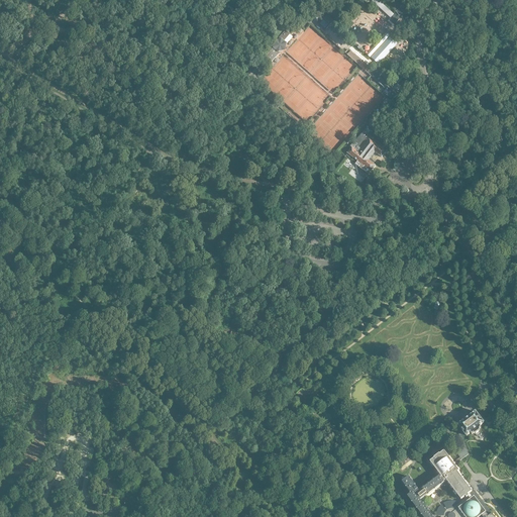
[(400,19),(378,0),(370,0),(391,18),(389,20),(394,25),(400,19)]
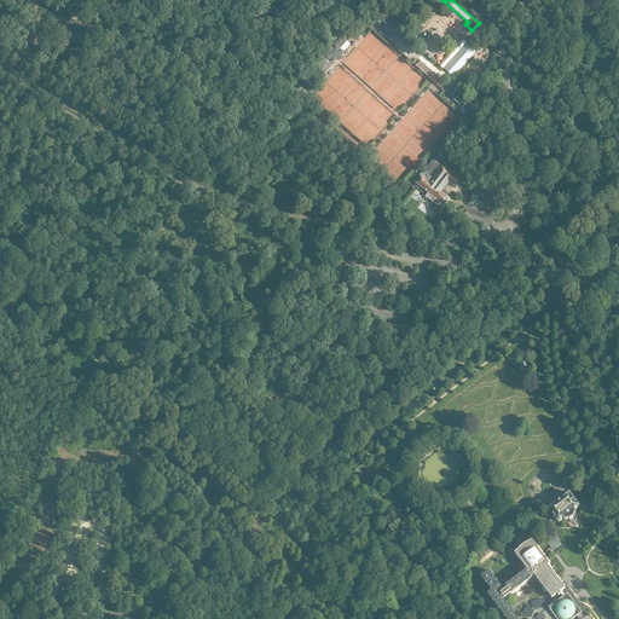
[(392,18),(382,29),(389,36),(399,25),(392,18)]
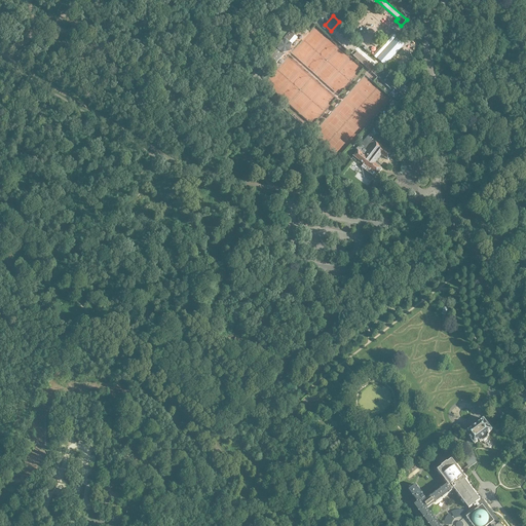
[(392,34),(373,55),(376,59),(397,37),(396,37),(400,33),(396,30),(391,34),(392,34)]
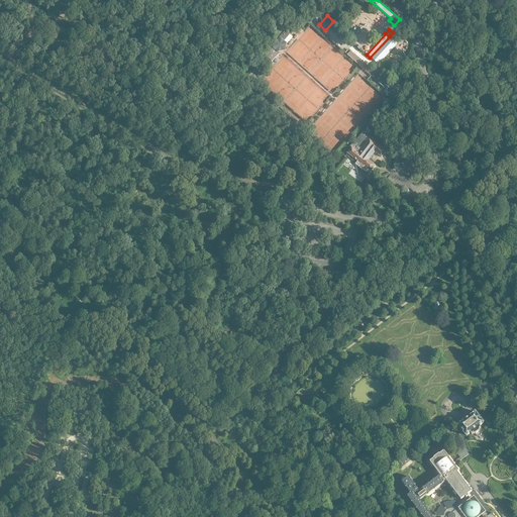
[(274,40),(274,44),(273,47),(273,48),(262,62),(268,67),(279,54),(280,54),(281,52),(285,50),(286,46),(287,43),(284,41),(290,34),(285,30),(277,40),(274,40)]
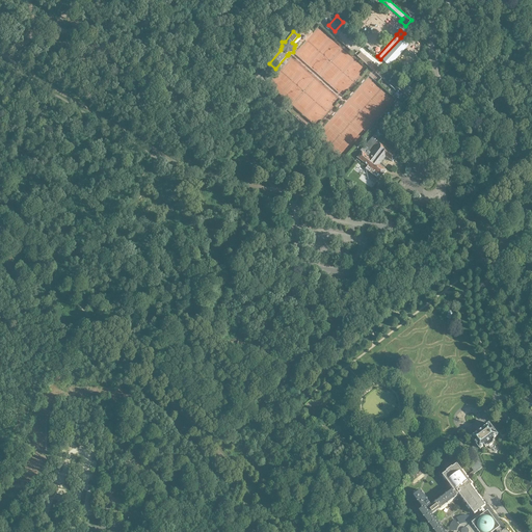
[(403,37),(402,36),(383,58),(392,67),(415,41),(406,33),(403,37)]
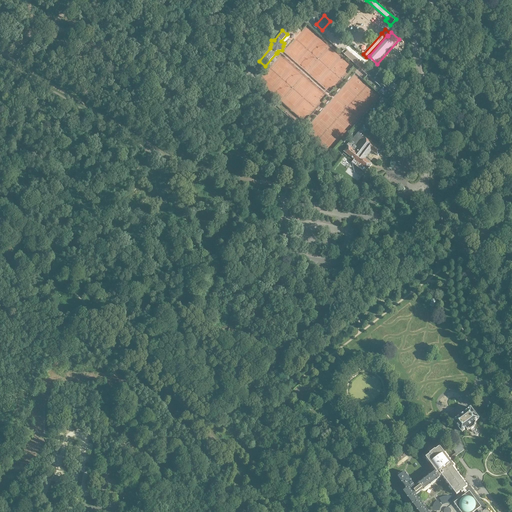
[(348,50),(344,54),(362,70),(365,66),(348,50)]
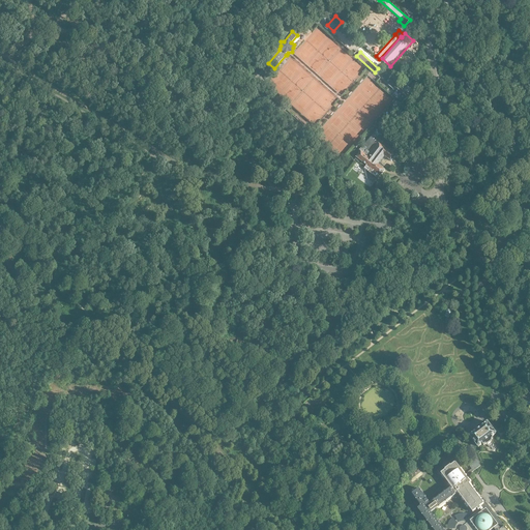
[(387,79),(384,82),(387,85),(393,90),(396,86),(391,81),(387,79)]
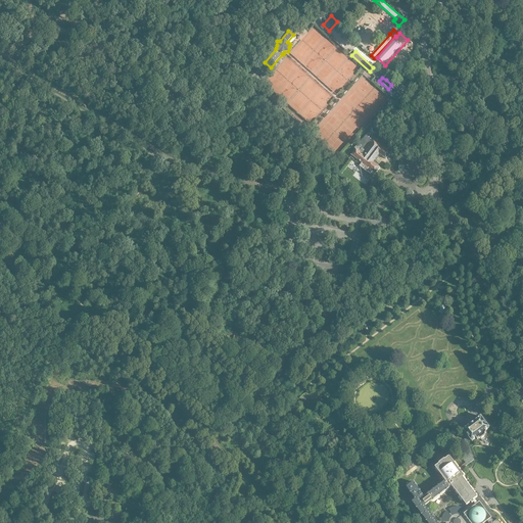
[(403,95),(391,85),(388,89),(390,91),(388,94),(396,102),(399,99),(403,95)]
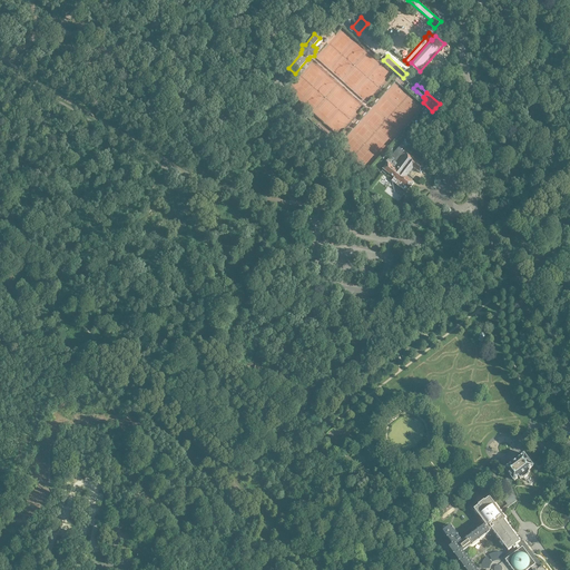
[(418,163),(404,151),(399,147),(390,158),(386,161),(389,163),(383,169),(382,172),(392,178),(393,177),(395,178),(392,182),(406,193),(409,189),(414,183),(406,177),(413,168),(421,174),(425,168),(418,161),(418,163)]
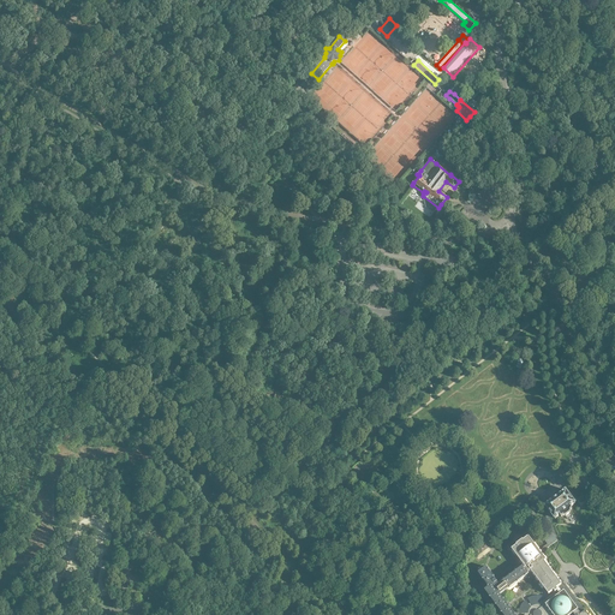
[(533,362),(525,357),(520,364),(529,369),(533,362)]
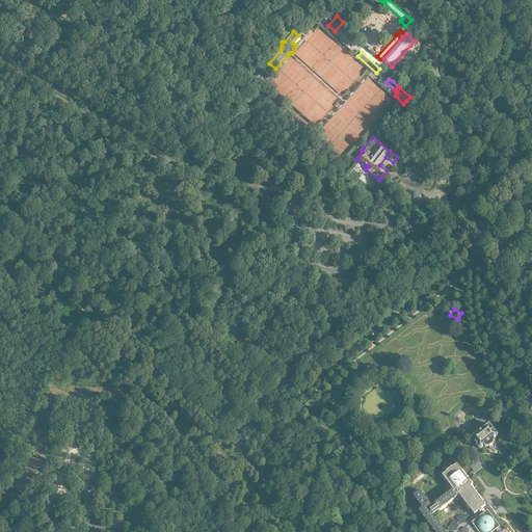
[(489,424),(471,437),(480,449),(484,446),(485,447),(487,446),(489,447),(493,444),(494,442),(495,441),(494,439),(498,435),(489,424)]
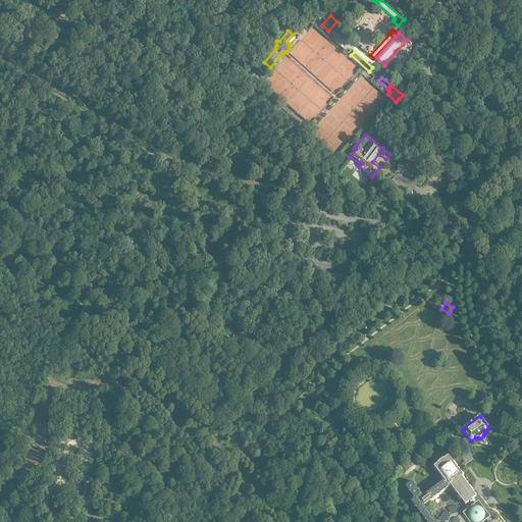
[(468,437),(467,435),(463,437),(468,452),(464,453),(462,459),(465,462),(460,466),(456,466),(459,470),(473,459),(466,438),(468,437)]
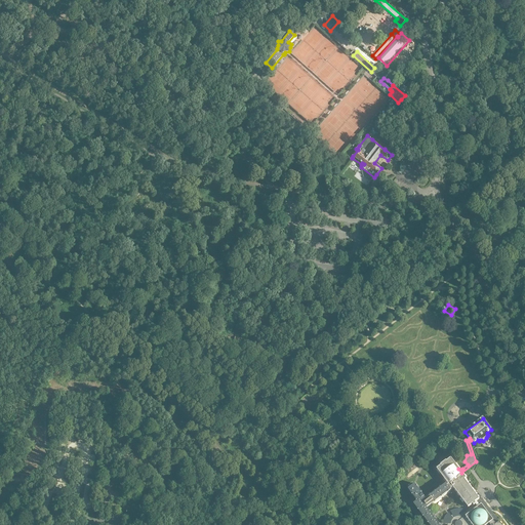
[(499,522),(491,511),(490,509),(489,509),(482,498),(480,499),(465,479),(467,478),(461,473),(458,469),(451,458),(447,461),(446,461),(441,465),(441,466),(437,469),(446,481),(425,497),(422,494),(421,493),(415,484),(408,489),(417,501),(414,503),(430,524),(502,524),(501,524),(499,521),(499,522)]
